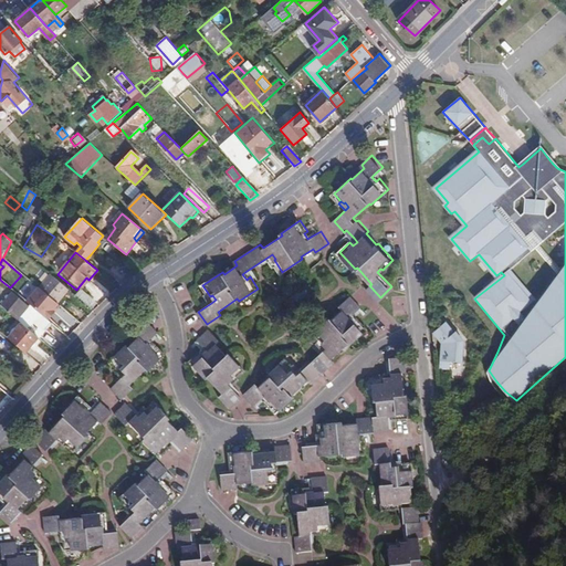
[(377,272),(381,276),(388,270),(386,266),(383,270),(380,269),(377,272)]
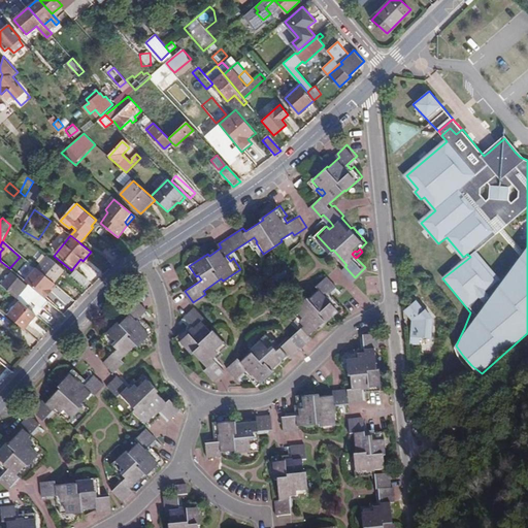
[(64,269),(46,255),(36,267),(53,282),(64,269)]
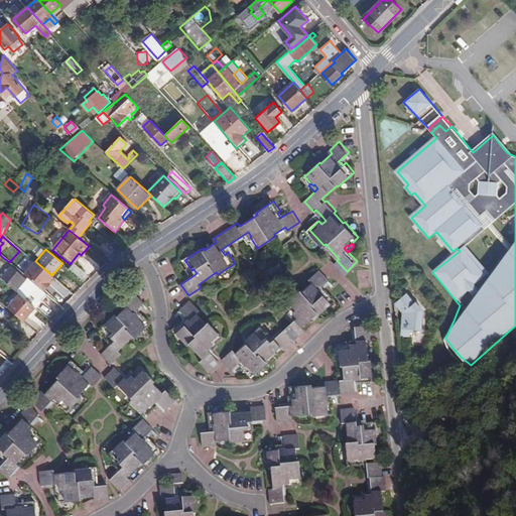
[(79,253),(70,264),(72,266),(81,255),(79,253)]
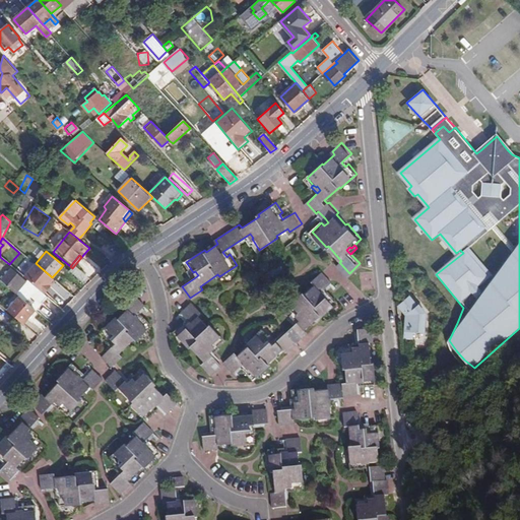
[(17,270),(27,280),(33,274),(21,265),(17,270)]
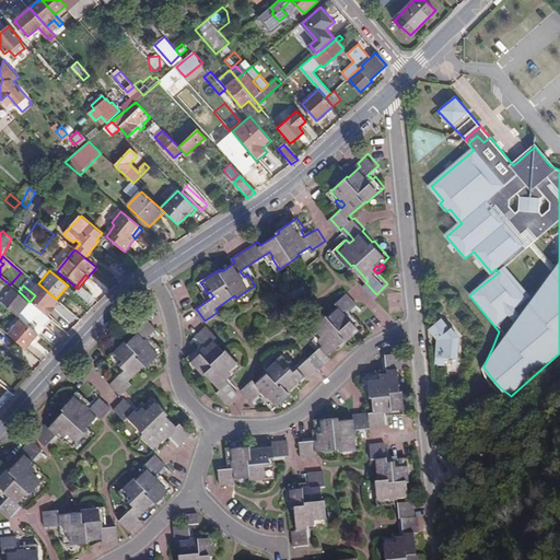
[(205,291),(209,300),(213,296),(210,292),(208,293),(206,290),(205,291)]
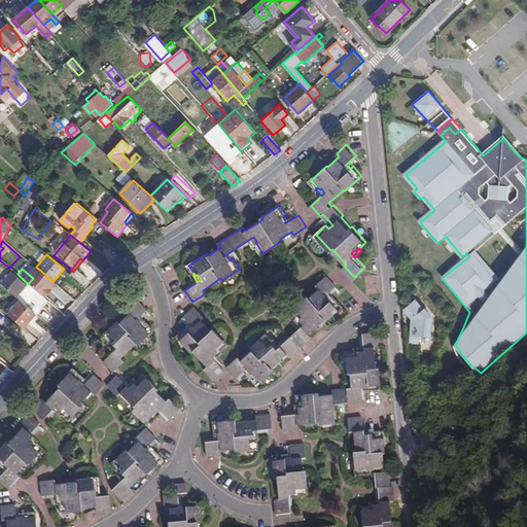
[(239,376),(246,369),(249,366),(253,371),(250,374),(258,383),(274,369),(273,366),(288,352),(291,355),(313,336),(310,331),(325,318),(327,319),(343,305),(335,294),(331,297),(327,294),(330,290),(338,284),(328,273),(317,283),(320,286),(311,295),(309,294),(293,309),(299,315),(301,318),(303,317),(307,320),(303,324),(281,344),(278,347),(275,344),(276,343),(273,340),(267,332),(251,347),(252,349),(242,358),(240,355),(229,365),(239,376)]
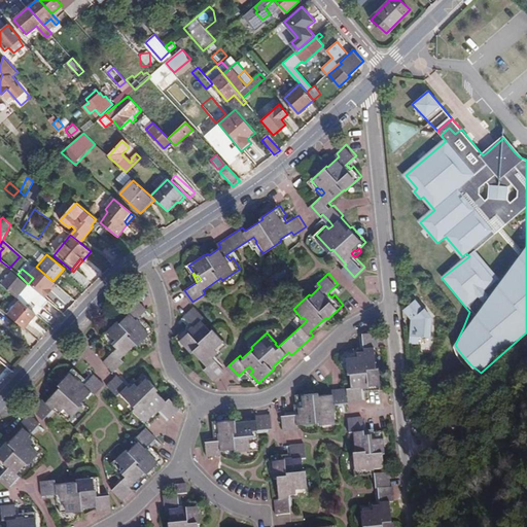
[(20,300),(21,301),(25,295),(22,292),(27,286),(12,275),(2,285),(20,300)]
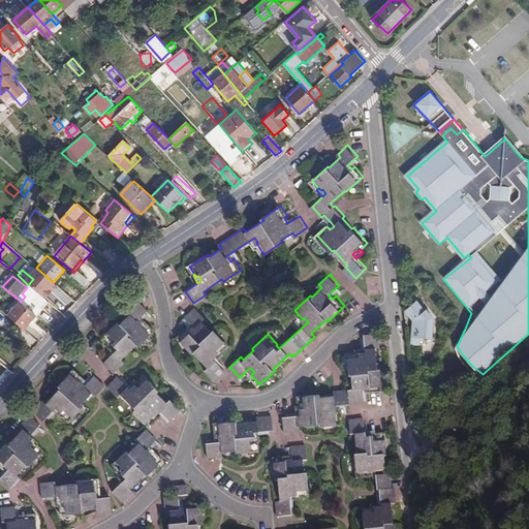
[(415,322),(409,344),(422,347),(419,351),(434,353),(440,337),(434,331),(438,319),(428,307),(426,309),(413,294),(409,299),(413,304),(406,311),(415,322)]
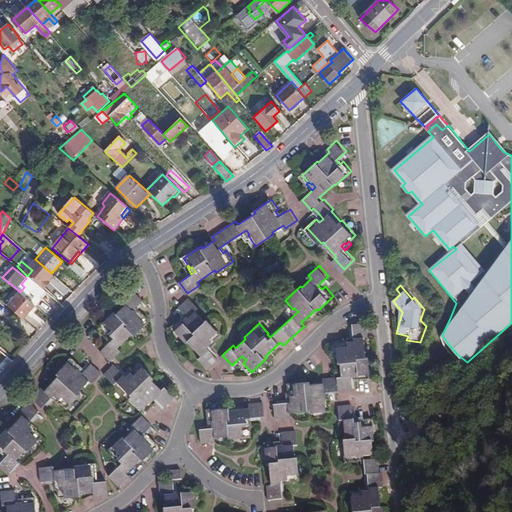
[(115,338),(111,341),(101,351),(111,361),(121,351),(118,348),(132,334),(134,335),(149,320),(141,312),(139,314),(134,310),(137,307),(144,300),(134,290),(124,300),(127,303),(117,312),(116,311),(100,327),(107,333),(109,335),(111,334),(115,338)]
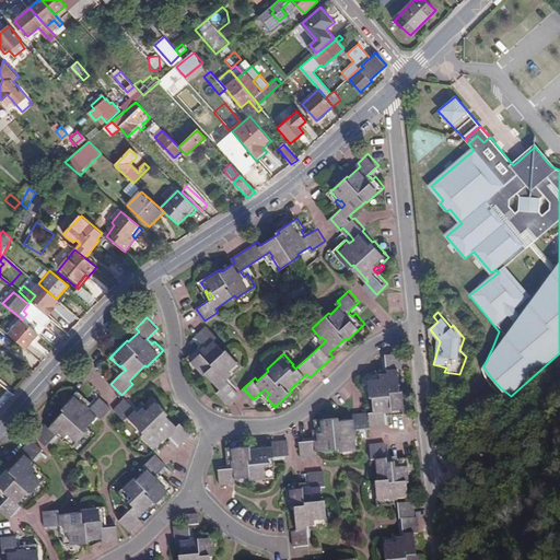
[(25,348),(38,333),(22,319),(21,318),(8,334),(25,348)]
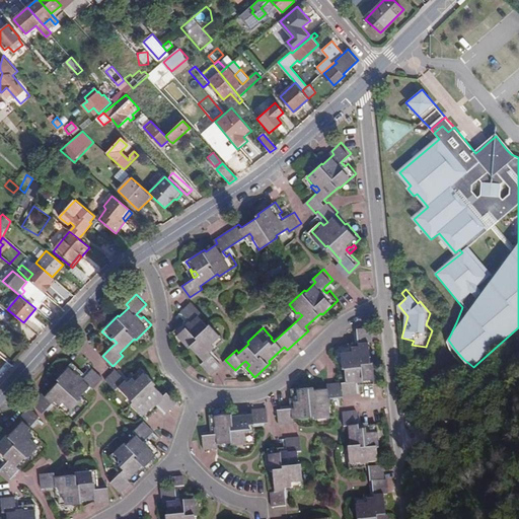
[(188,324),(186,321),(176,330),(190,346),(192,344),(205,359),(202,362),(212,373),(222,363),(213,353),(210,349),(213,346),(215,347),(218,344),(225,338),(211,322),(209,323),(200,313),(202,311),(192,301),(182,310),(189,318),(192,320),(188,324)]
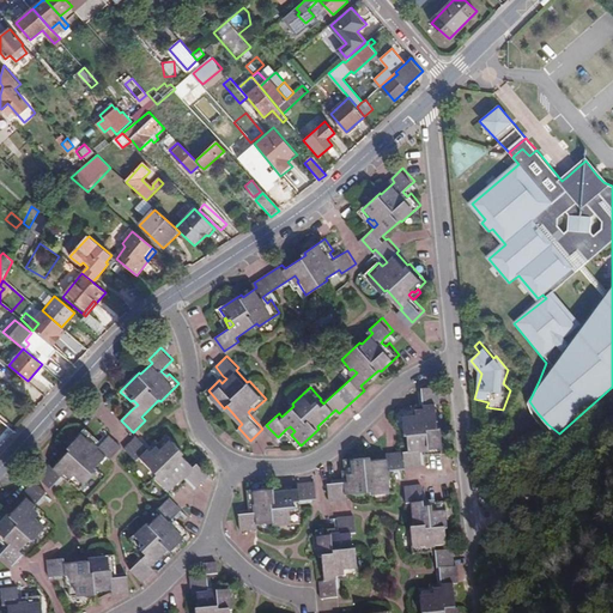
[(56,363),(67,374),(73,368),(61,357),(56,363)]
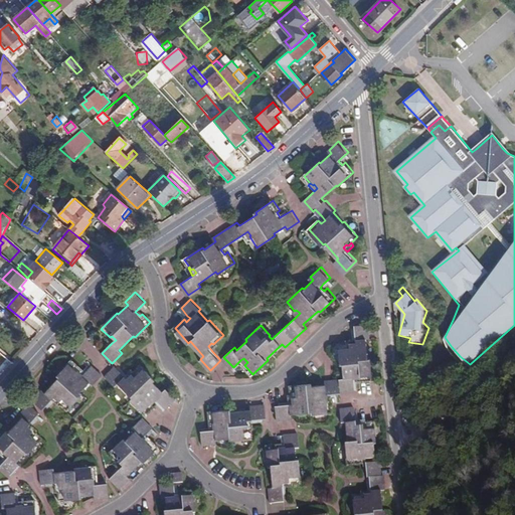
[(290,310),(296,317),(300,313),(296,310),(294,311),(292,308),(290,310)]
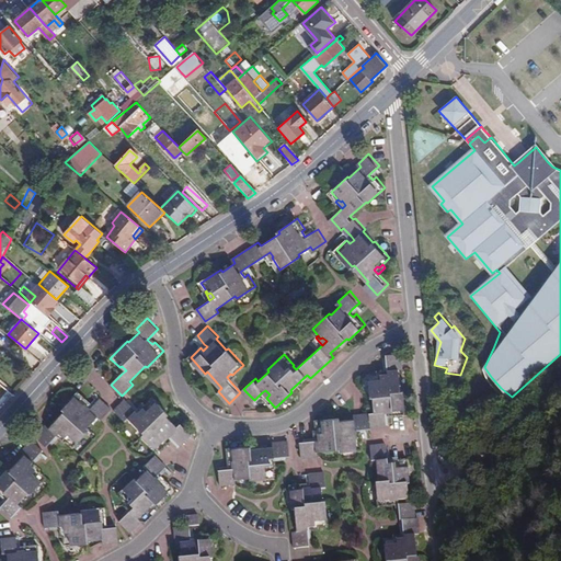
[(321,437),(316,437),(301,439),(302,455),(318,454),(318,449),(341,447),(341,449),(363,447),(363,434),(357,434),(357,427),(362,427),(388,425),(387,413),(386,409),(392,408),(393,413),(407,412),(404,389),(402,389),(401,367),(404,366),(403,350),(388,352),(390,367),(390,373),(384,374),(384,371),(379,371),(369,373),(371,395),(375,395),(376,410),(355,412),(355,416),(341,418),(340,416),(318,419),(318,427),(319,432),(321,432),(321,437)]
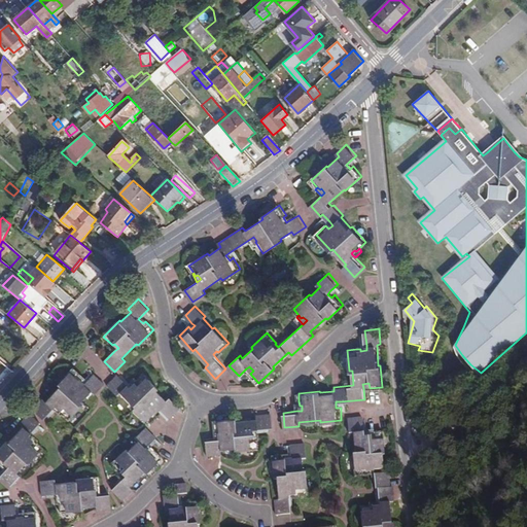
[(107,345),(114,351),(118,348),(114,344),(112,345),(110,343),(107,345)]
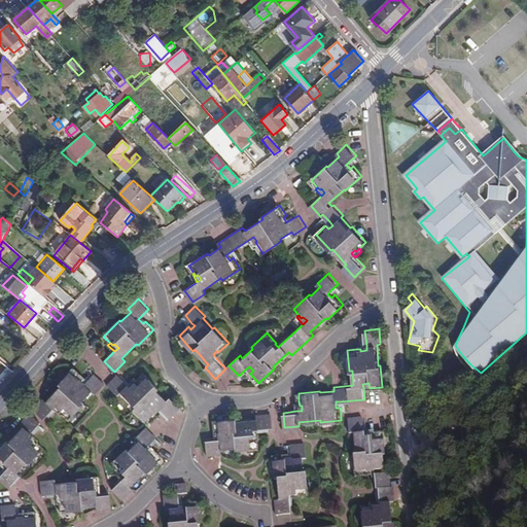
[(213,354),(216,358),(223,352),(221,349),(218,352),(216,351),(213,354)]
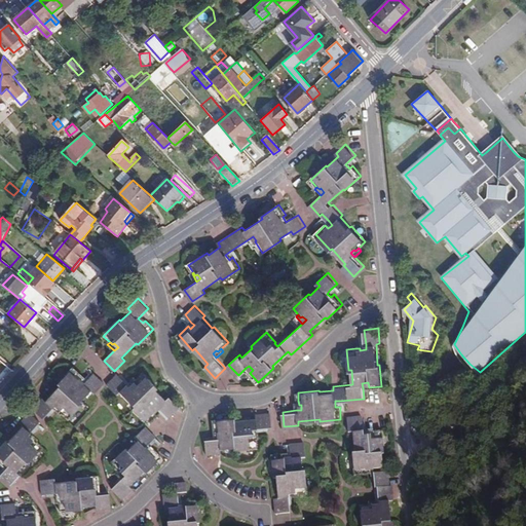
[(44,419),(53,409),(57,406),(61,409),(60,410),(63,413),(69,419),(84,403),(82,401),(91,391),(95,395),(105,383),(94,374),(87,381),(84,383),(80,380),(83,377),(73,369),(59,384),(60,385),(46,402),(43,399),(34,409),(44,419)]
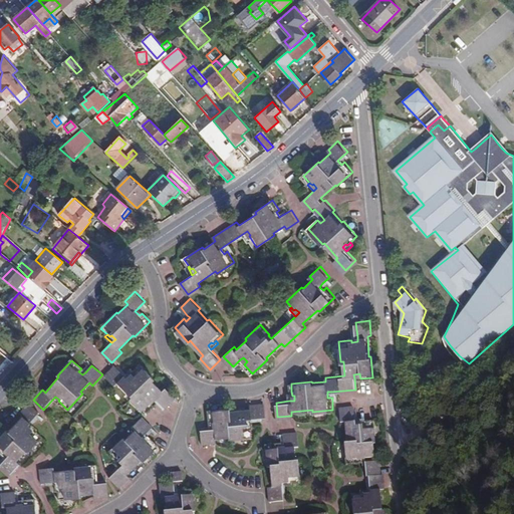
[(130,379),(125,376),(116,365),(106,375),(116,386),(118,382),(134,397),(132,399),(147,414),(155,406),(153,403),(156,399),(159,402),(167,409),(177,399),(167,389),(164,391),(155,381),(157,379),(142,364),(135,371),(133,373),(134,374),(130,379)]
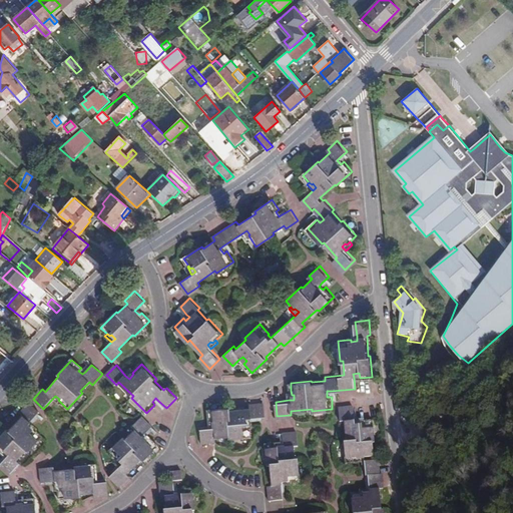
[(133,369),(125,376),(129,379),(133,374),(132,373),(134,371),(133,369)]
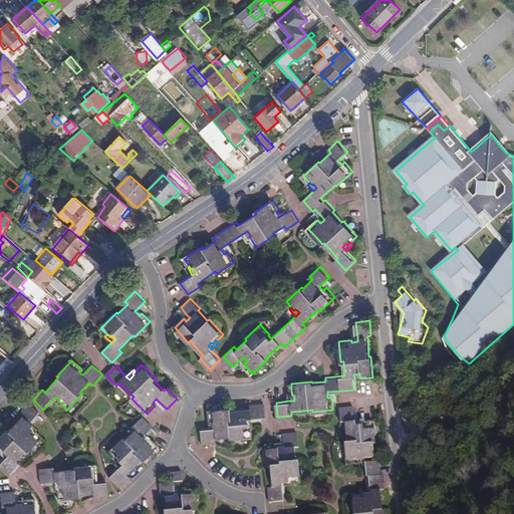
[(55,397),(52,400),(59,406),(61,404),(58,401),(59,400),(55,397)]
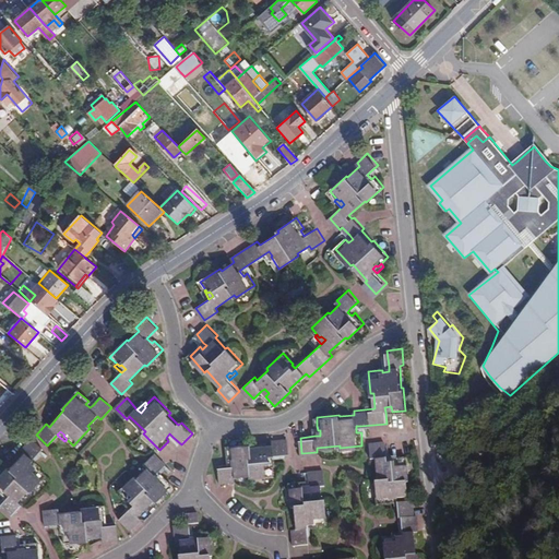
[(234,465),(229,465),(219,466),(222,483),(236,480),(236,476),(250,475),(251,477),(273,475),(273,464),(273,460),(271,460),(270,454),(275,454),(288,453),(287,437),(273,439),(273,442),(251,445),(251,443),(228,447),(229,460),(234,459),(234,465)]
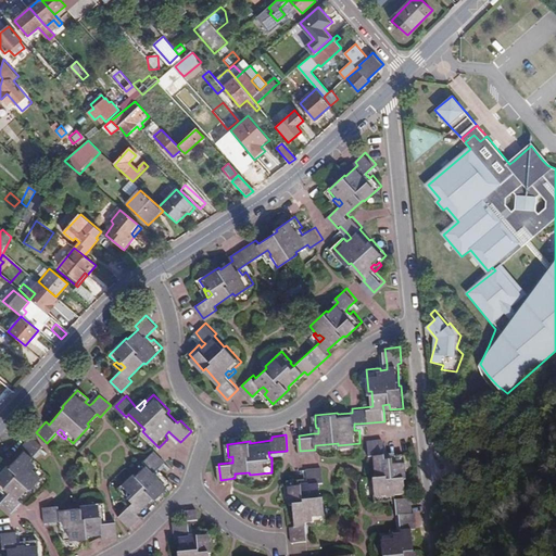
[(8,467),(0,475),(0,490),(2,492),(7,489),(10,493),(7,496),(0,503),(12,514),(22,503),(19,500),(28,490),(29,491),(46,474),(38,467),(35,465),(34,466),(30,463),(34,458),(43,447),(32,437),(22,447),(25,451),(10,468),(8,467)]
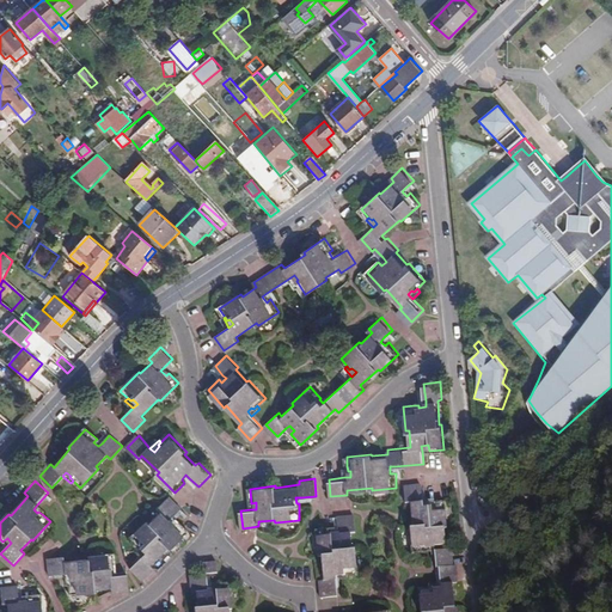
[(415,548),(429,546),(429,542),(436,540),(447,539),(446,524),(450,524),(446,497),(435,499),(432,499),(432,501),(426,501),(426,497),(423,481),(407,482),(409,499),(412,499),(415,522),(414,524),(415,548)]
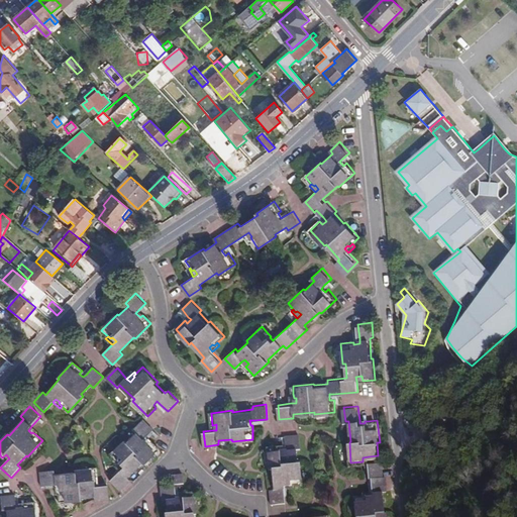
[(124,466),(121,469),(111,480),(121,489),(131,480),(128,477),(143,462),(145,463),(160,449),(151,440),(148,443),(144,439),(147,436),(153,429),(144,419),(135,428),(137,431),(128,440),(125,438),(111,454),(117,460),(120,463),(121,462),(124,466)]
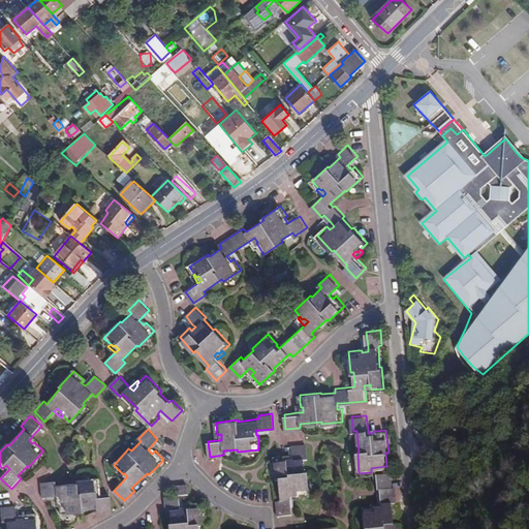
[(282,500),(278,500),(279,515),(294,514),(293,499),(292,494),(298,494),(298,495),(302,495),(311,494),(309,471),(307,472),(306,459),(308,458),(307,443),(293,444),(294,455),(294,459),(288,460),(288,455),(276,456),(278,479),(280,478),(282,500)]
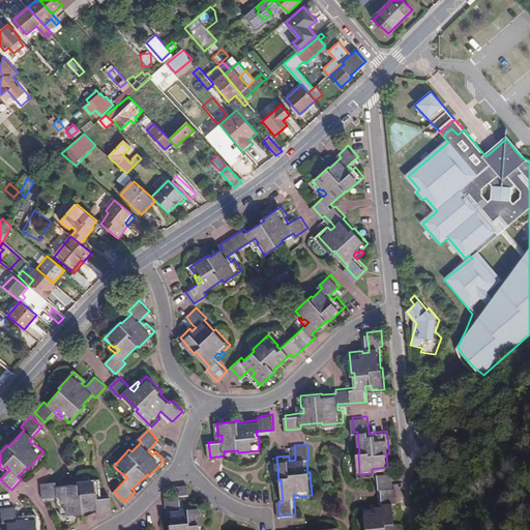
[(399,529),(399,523),(396,523),(394,501),(398,501),(396,487),(395,487),(393,471),(378,473),(380,488),(383,488),(384,502),(384,507),(380,507),(380,506),(376,506),(365,507),(367,529),(370,529),(369,529),(399,529)]
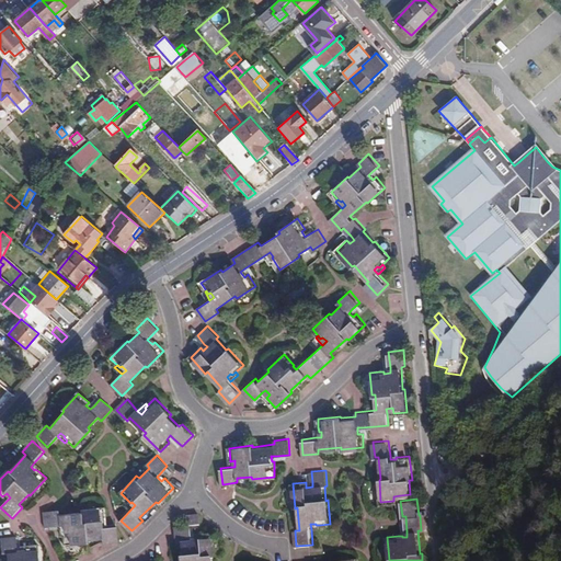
[(125,502),(132,508),(135,505),(132,502),(130,503),(127,500),(125,502)]
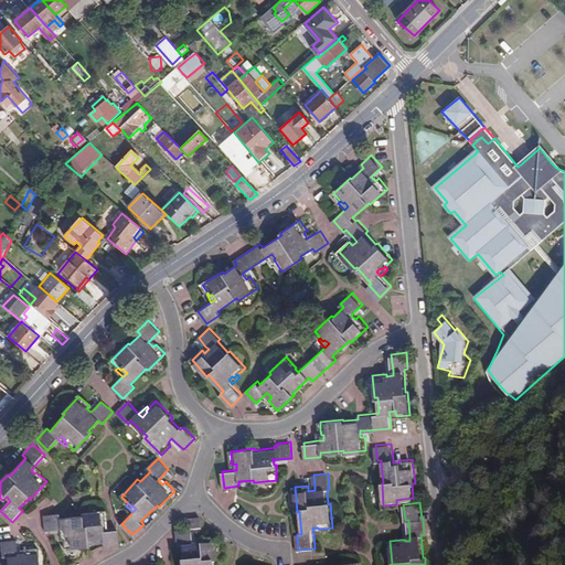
[(46,530),(63,529),(67,529),(67,534),(66,534),(66,539),(66,547),(89,546),(89,544),(105,543),(105,546),(120,545),(119,530),(108,530),(104,531),(103,524),(107,524),(106,511),(84,512),(84,515),(62,518),(61,513),(45,514),(46,530)]
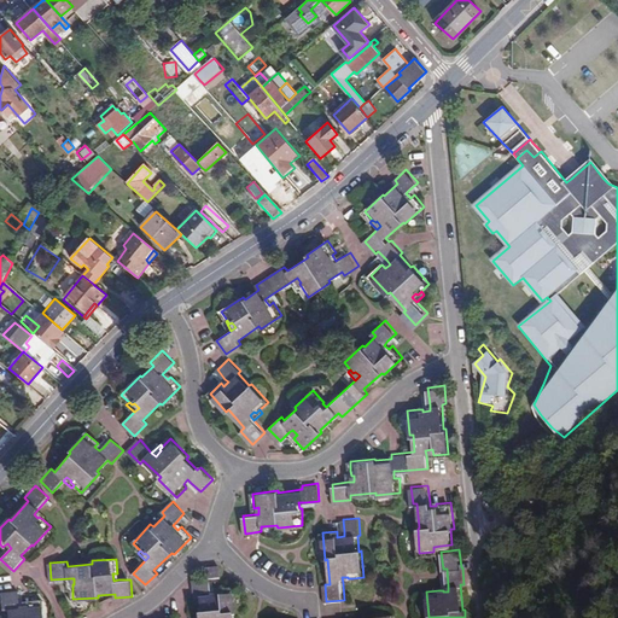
[(233,617),(233,613),(235,613),(233,589),(219,590),(219,594),(213,595),(213,590),(211,579),(221,578),(220,567),(204,569),(204,579),(193,581),(194,596),(199,596),(202,612),(198,613),(198,617),(233,617)]
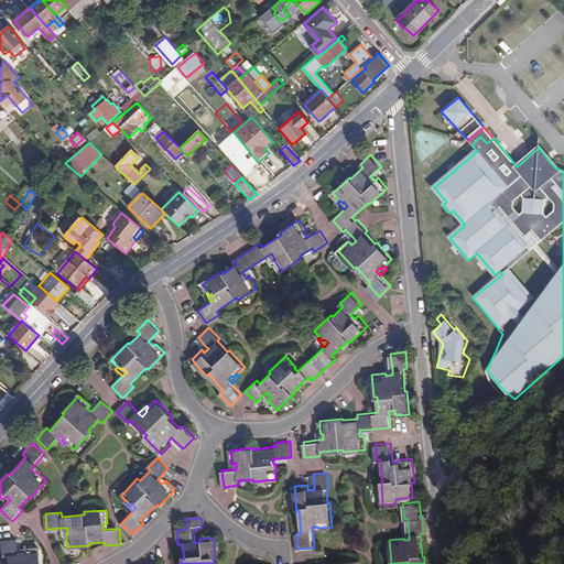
[(20,555),(19,551),(18,541),(2,542),(3,556),(8,556),(8,563),(41,563),(40,549),(26,550),(26,554),(20,555)]
